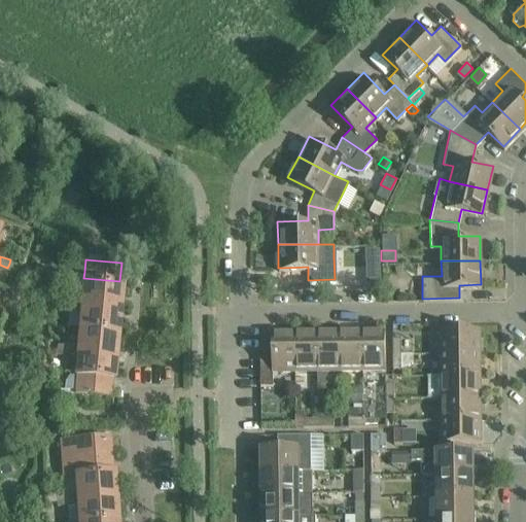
[(379,263),(365,264),(366,281),(380,281),(379,263)]
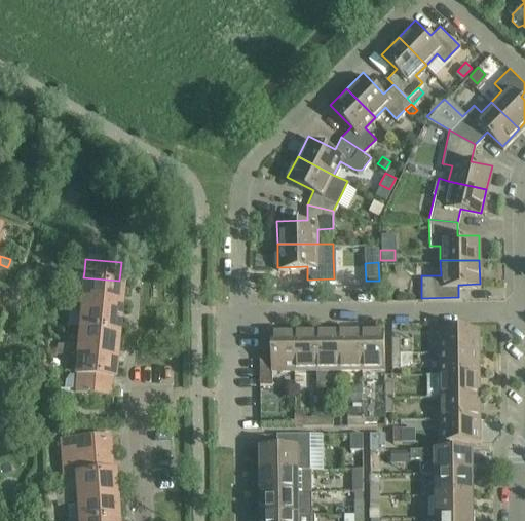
[(80,306),(99,307),(100,298),(118,299),(120,281),(119,281),(83,277),(84,271),(76,270),(72,273),(71,292),(74,295),(71,295),(70,305),(80,306)]
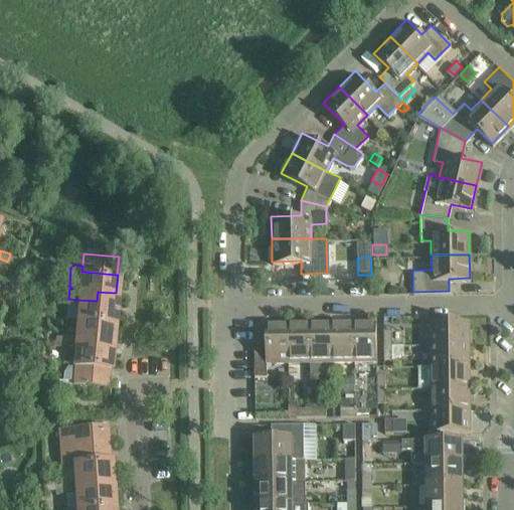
[(59,288),(58,298),(68,299),(69,289),(59,288)]
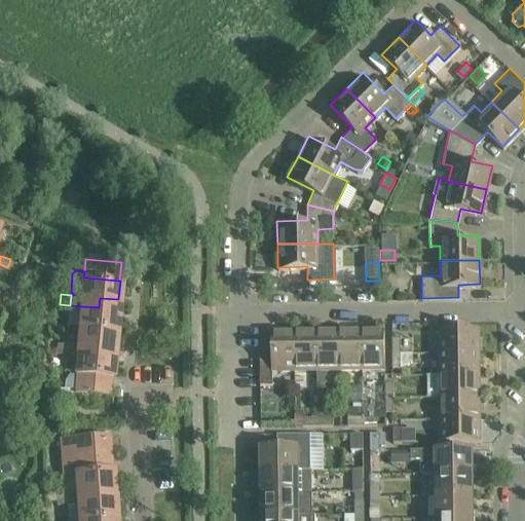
[(80,306),(79,325),(116,328),(118,299),(100,298),(99,307),(80,306)]
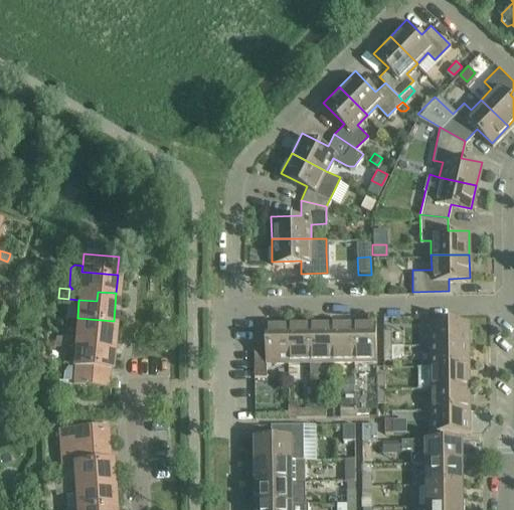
[(111,348),(114,321),(77,318),(75,335),(94,336),(93,346),(111,348)]
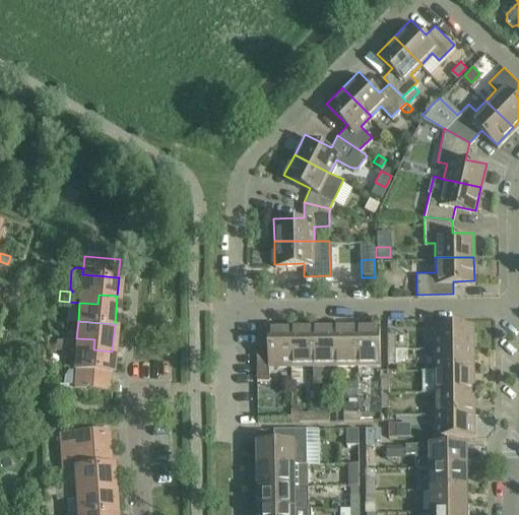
[(472,322),(433,322),(433,345),(472,344),(472,322)]
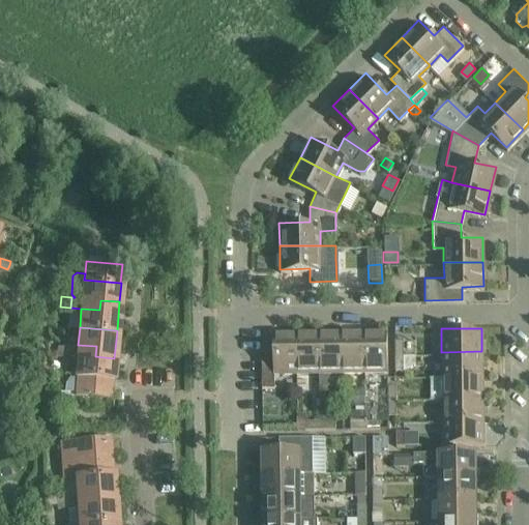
[(341,370),(341,329),(318,330),(319,371),(319,387),(329,387),(329,371),(341,370)]
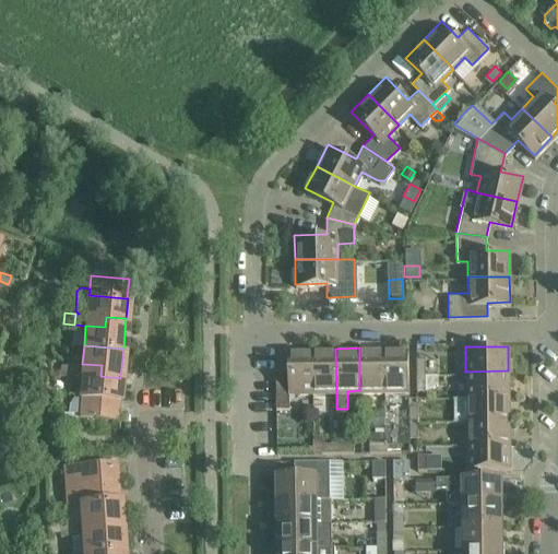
[(382,348),(359,348),(359,390),(383,390),(382,348)]
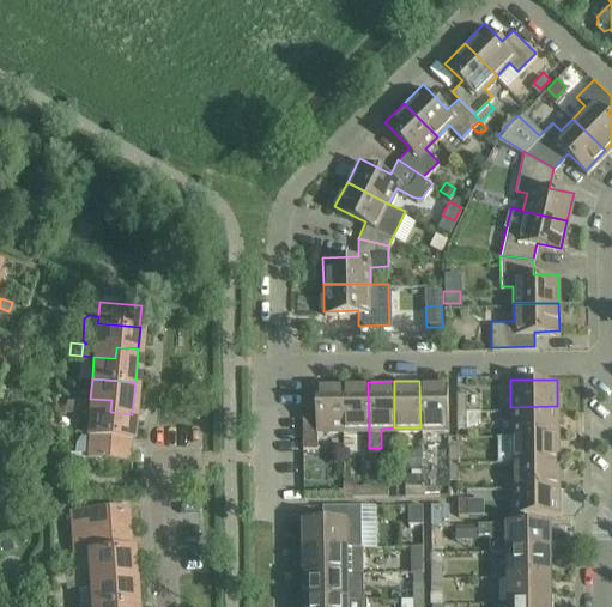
[(447,381),(419,381),(420,428),(447,428),(447,381)]
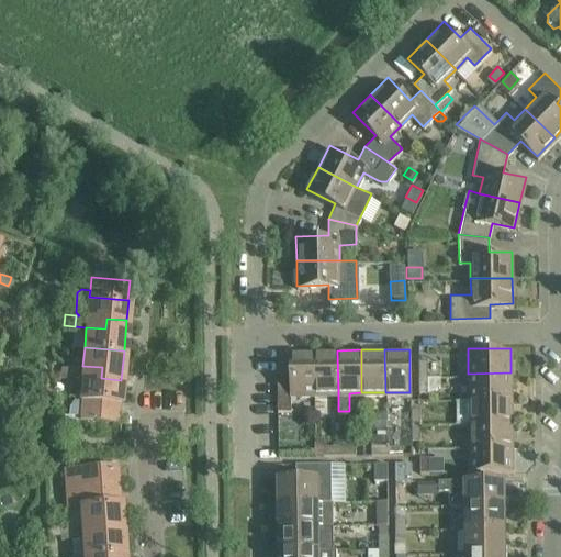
[(314,393),(313,351),(289,351),(289,393),(314,393)]
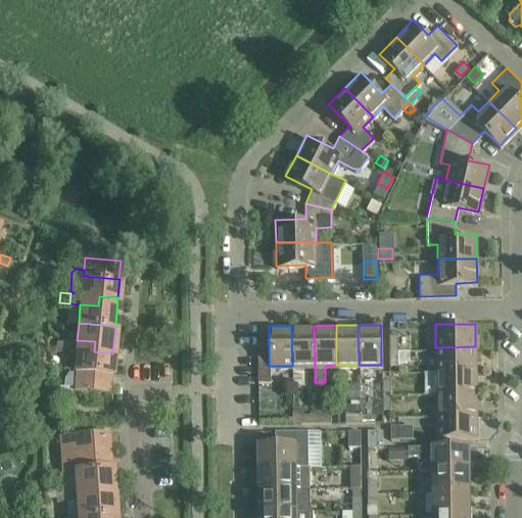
[(292,366),(315,366),(314,326),(291,326),(292,366)]
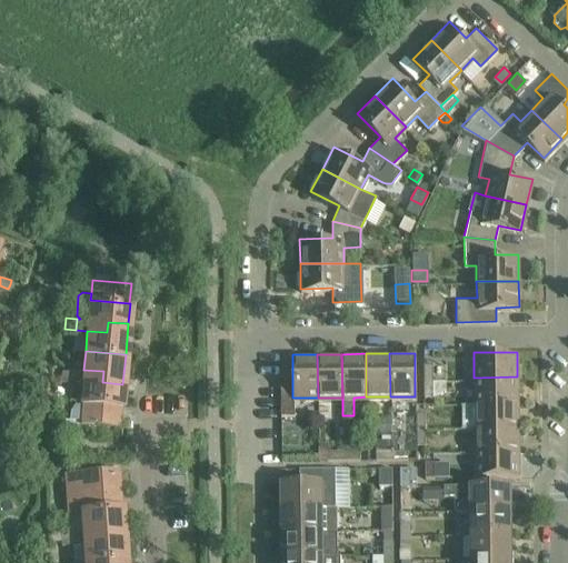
[(422,362),(422,379),(431,378),(431,362),(422,362)]
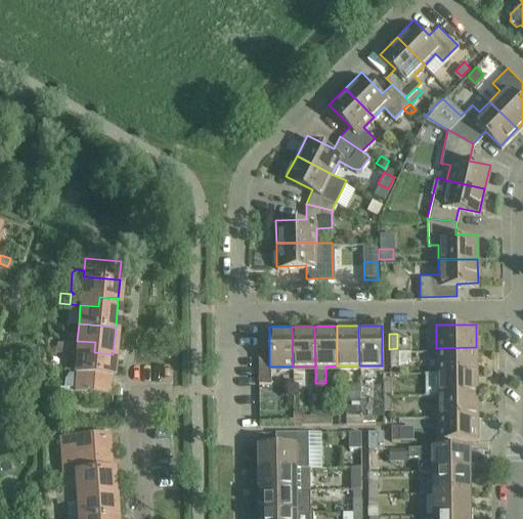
[(55,349),(66,350),(67,340),(56,339),(55,349)]
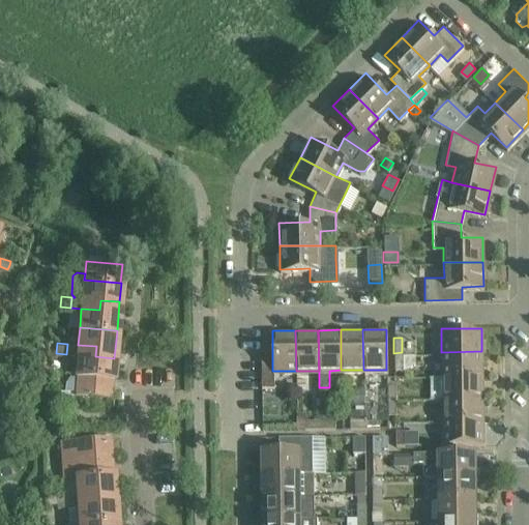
[(78,345),(67,344),(66,354),(77,355),(78,345)]
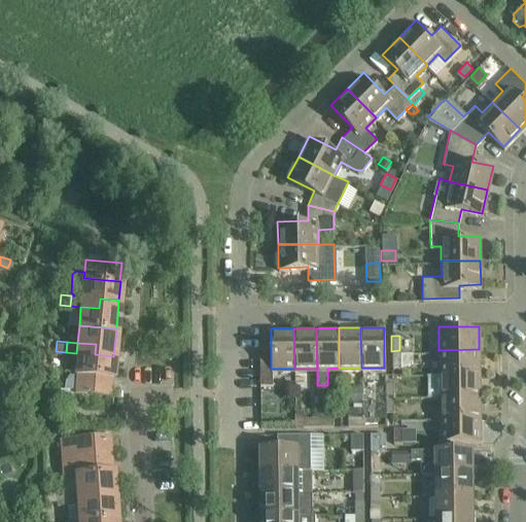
[(74,372),(75,372),(111,375),(112,375),(113,356),(95,354),(96,344),(77,343),(76,353),(74,372)]
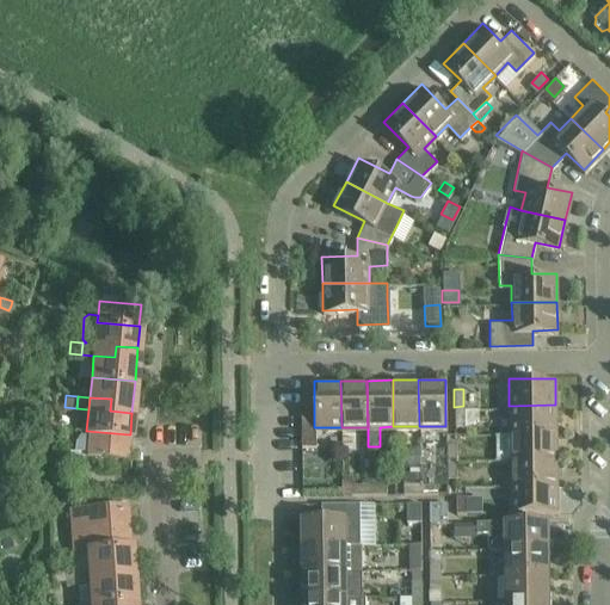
[(555,405),(509,406),(510,432),(556,431),(555,405)]
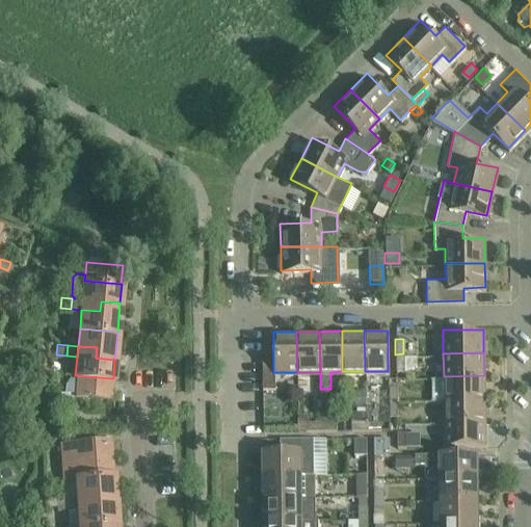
[(403,353),(395,354),(396,369),(404,369),(403,353)]
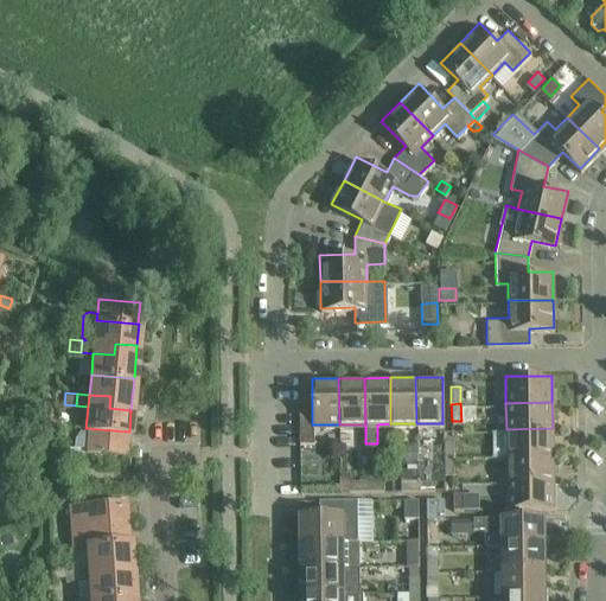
[(128,432),(87,428),(84,449),(126,453),(128,432)]
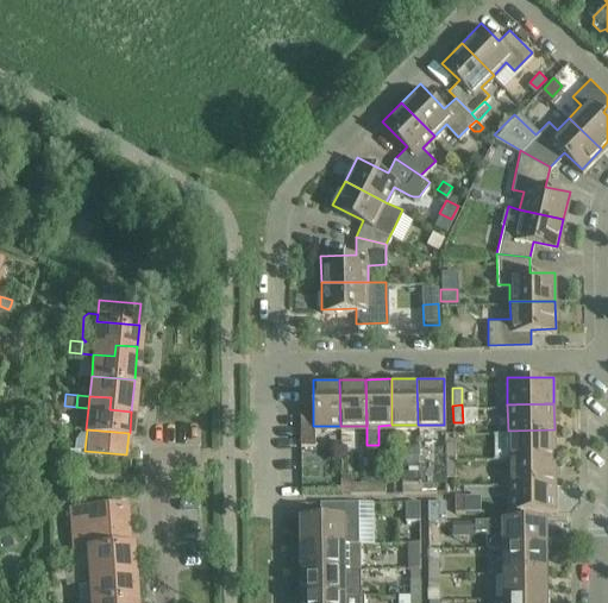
[(508,431),(493,431),(494,456),(508,456),(555,456),(555,429),(508,431)]
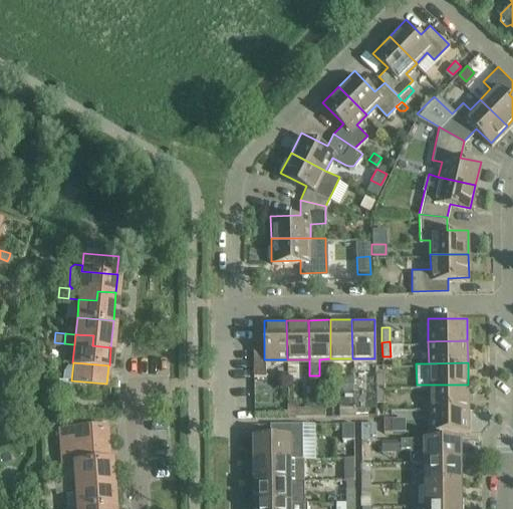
[(265,363),(253,363),(253,373),(265,373),(265,363)]
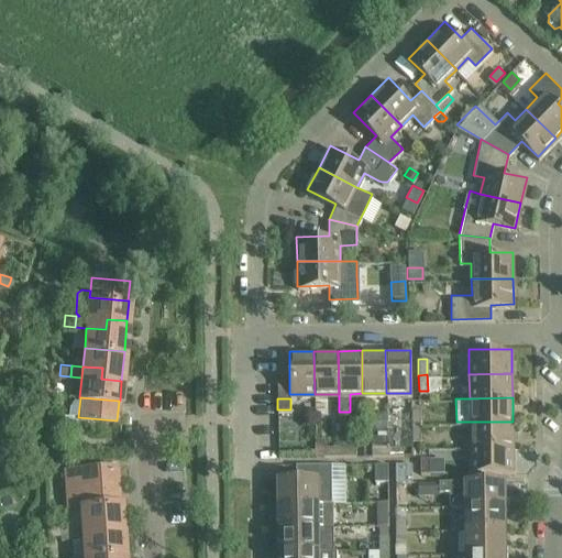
[(411,423),(420,423),(420,406),(411,406),(411,423)]
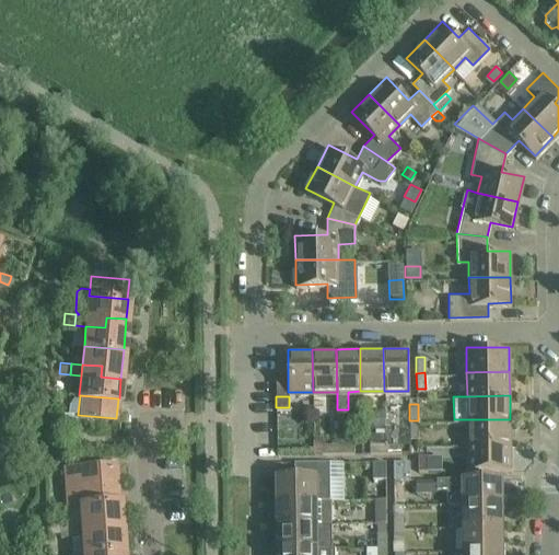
[(510,419),(467,419),(467,443),(510,442),(510,419)]
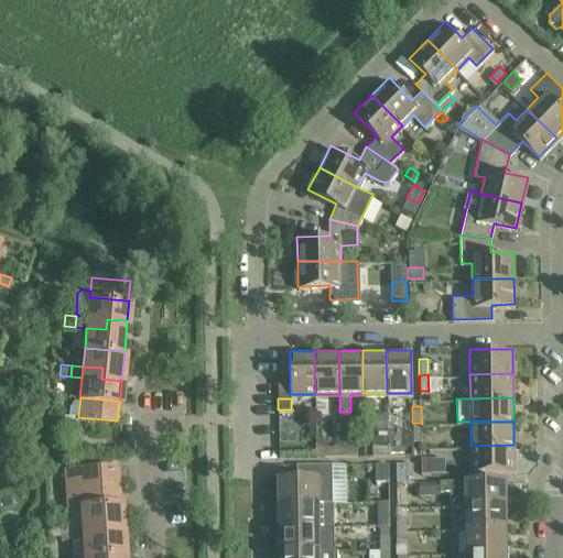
[(412,423),(412,438),(421,438),(421,423),(412,423)]
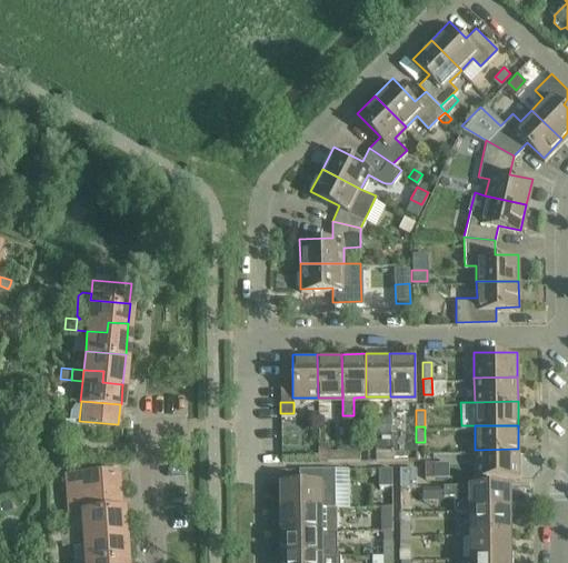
[(381,440),(375,440),(375,456),(391,456),(391,448),(391,440),(381,440)]
